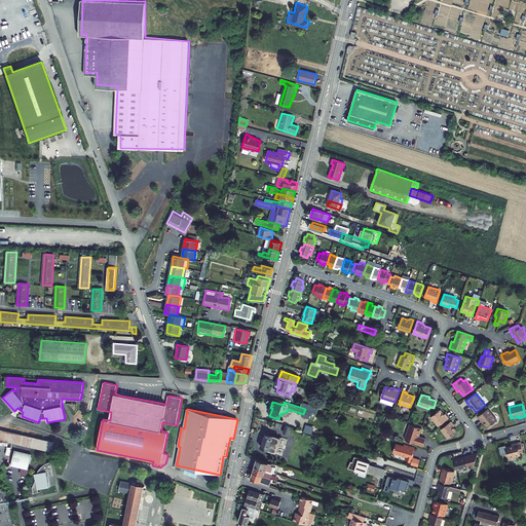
[(488,409),(478,417),(482,422),(483,421),(484,422),(488,427),(497,420),(488,409)]
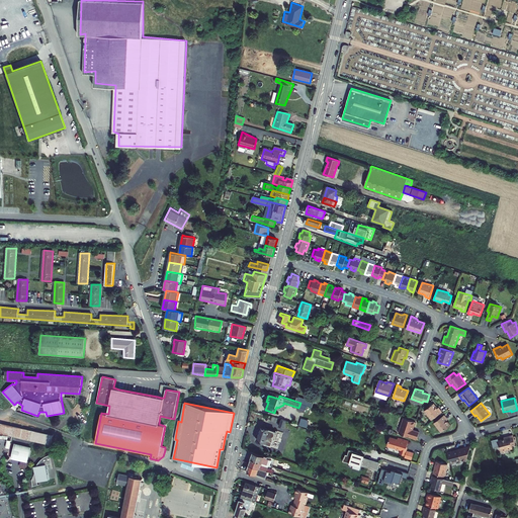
[(440,414),(442,412),(440,409),(438,410),(437,409),(434,404),(425,411),(432,420),(437,416),(440,414)]
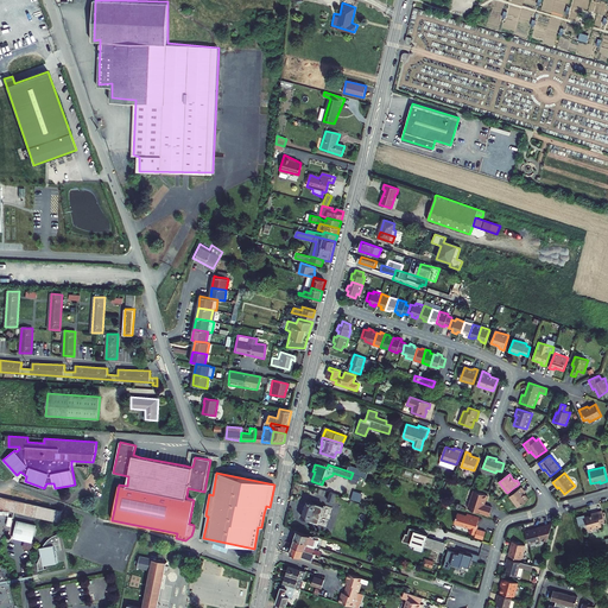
[(525,491),(521,487),(510,496),(518,507),(529,499),(524,493),(523,492),(525,491)]
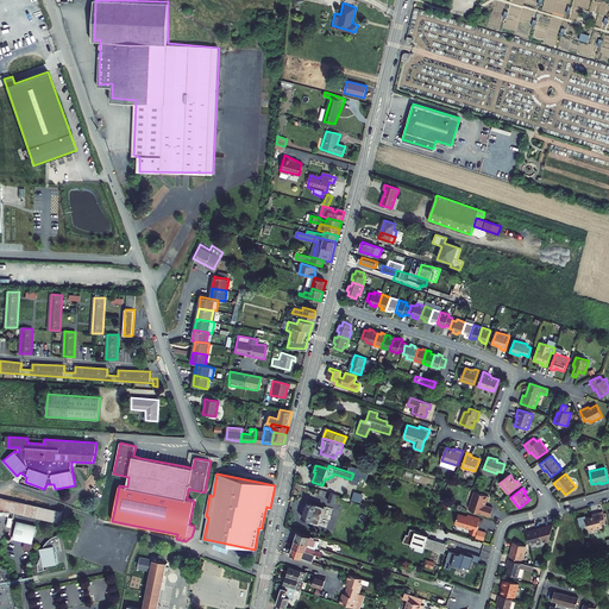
[(353,491),(351,501),(362,504),(364,495),(353,491)]
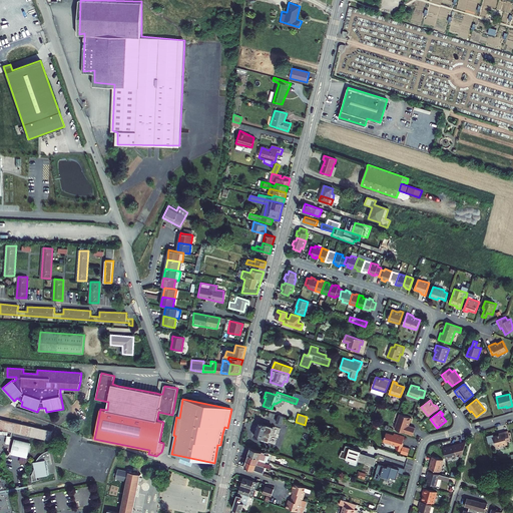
[(408,426),(410,422),(412,418),(400,414),(395,429),(413,435),(415,428),(408,426)]
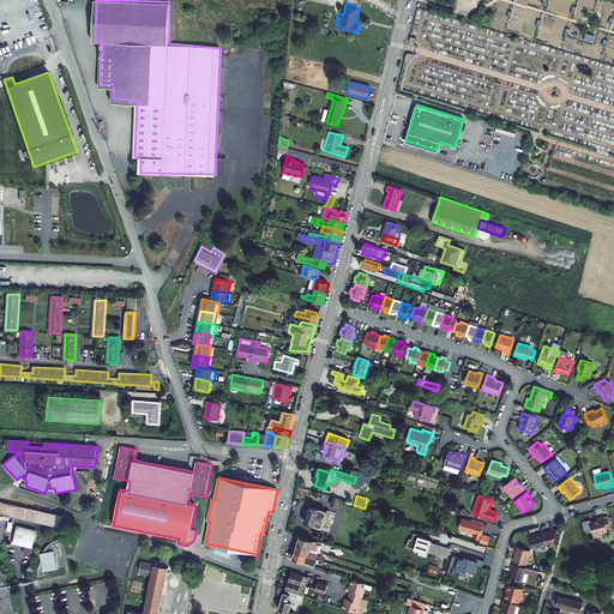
[(62,516),(0,501),(0,503),(0,513),(14,517),(38,523),(60,528),(62,516)]
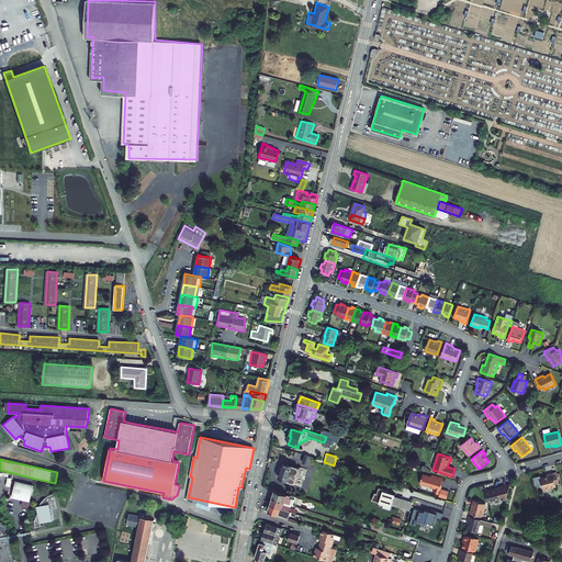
[(288,463),(287,462),(285,463),(284,463),(279,478),(294,483),(300,469),(289,464),(288,463)]
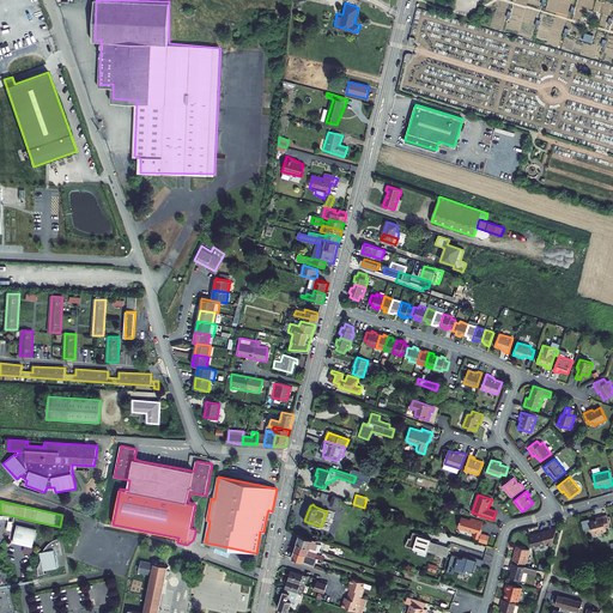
[(610,527),(607,515),(598,517),(599,520),(596,520),(590,521),(589,520),(582,521),(584,530),(592,528),(593,534),(606,530),(606,528),(610,527)]
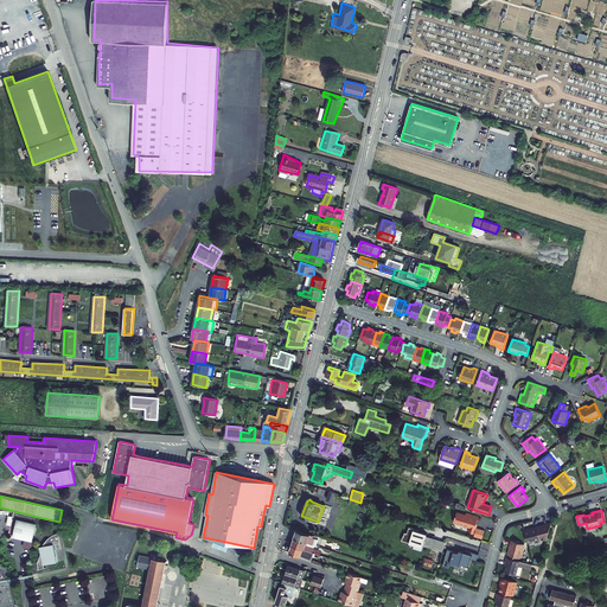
[(38,517),(14,511),(8,536),(32,541),(34,535),(38,517)]
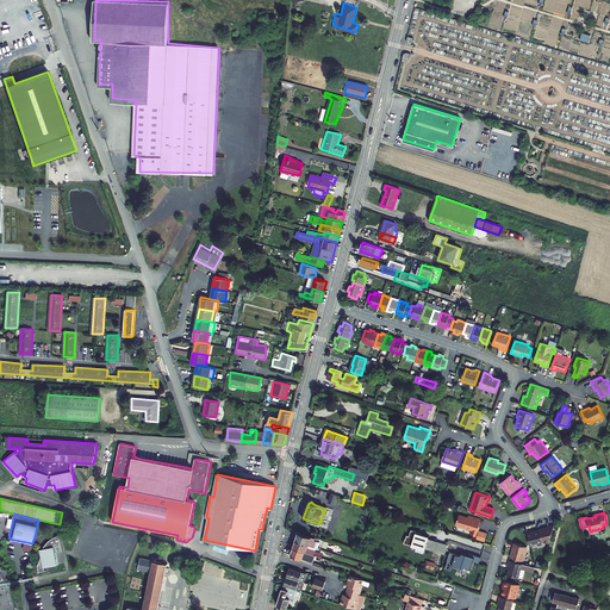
[(471,535),(477,536),(477,540),(485,542),(487,534),(478,530),(479,527),(481,520),(468,516),(467,518),(459,515),(456,524),(467,528),(473,530),(471,535)]
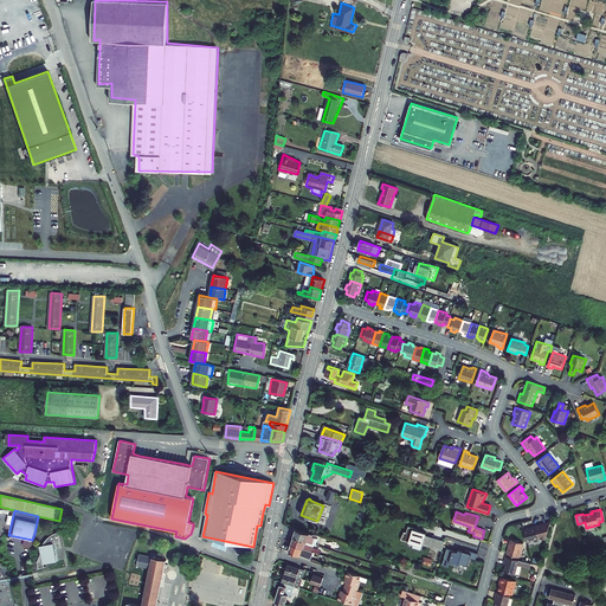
[(546,540),(550,522),(535,526),(536,528),(528,529),(528,528),(523,529),(527,541),(539,537),(546,540)]
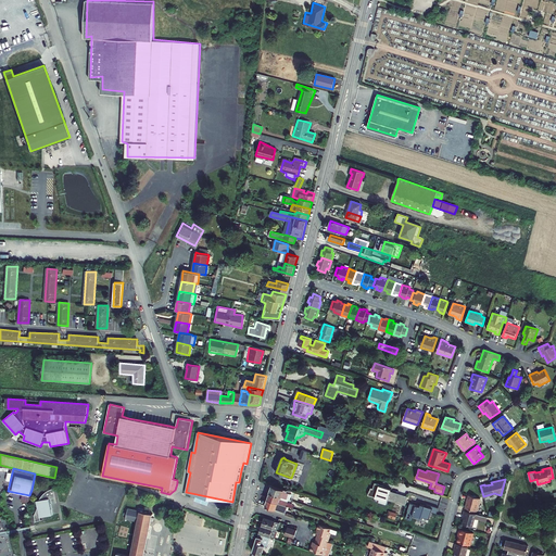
[(376,497),(376,496),(393,502),(395,494),(390,493),(391,491),(391,490),(379,485),(379,484),(375,483),(373,489),(370,488),(369,491),(367,495),(376,497)]
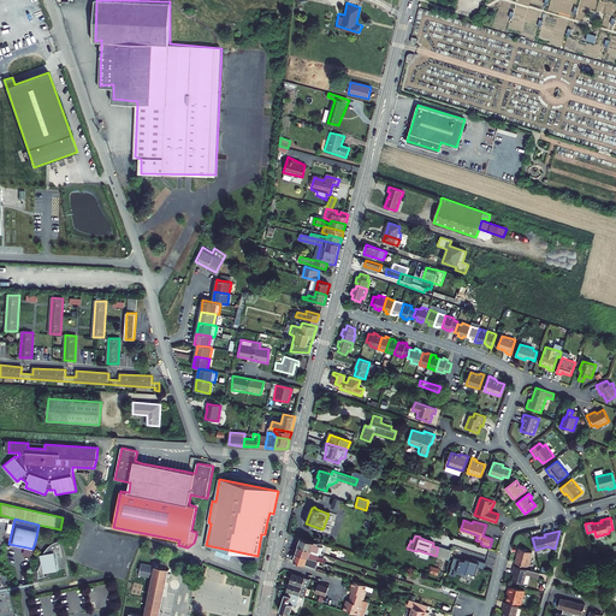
[(318,543),(301,538),(298,545),(312,550),(318,552),(320,546),(317,545),(318,543)]
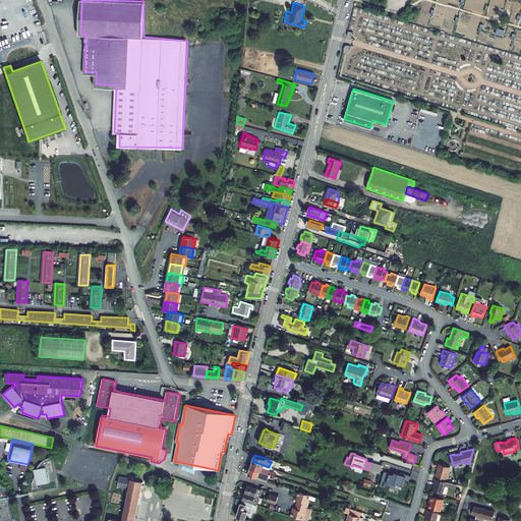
[(52,466),(50,457),(47,458),(45,460),(43,461),(40,463),(39,466),(38,468),(36,471),(36,474),(36,476),(35,477),(34,480),(33,482),(34,488),(39,487),(38,484),(51,481),(48,467),(52,466)]
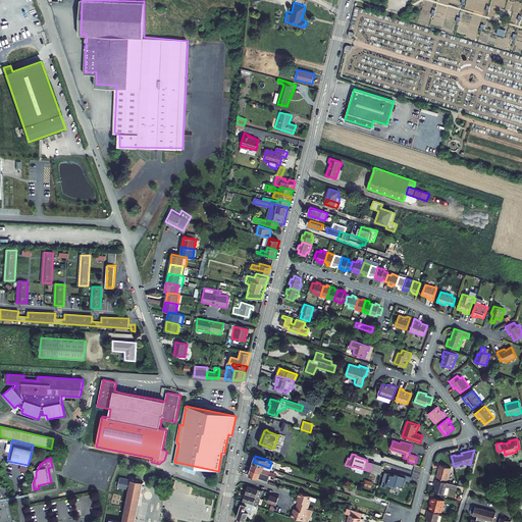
[(378,473),(380,465),(367,461),(366,463),(371,464),(369,471),(378,473)]
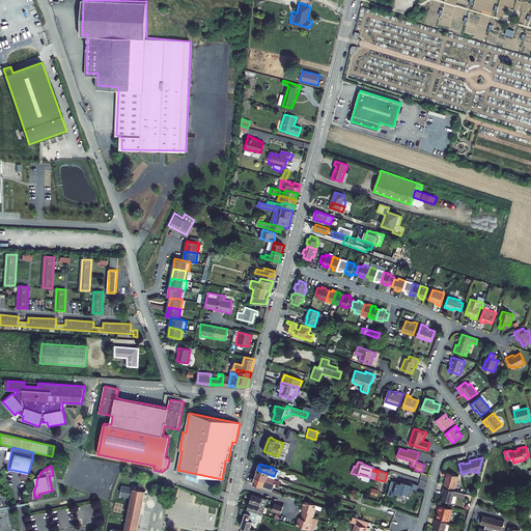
[(257,470),(255,477),(279,484),(280,482),(275,480),(275,479),(268,477),(269,474),(257,470)]
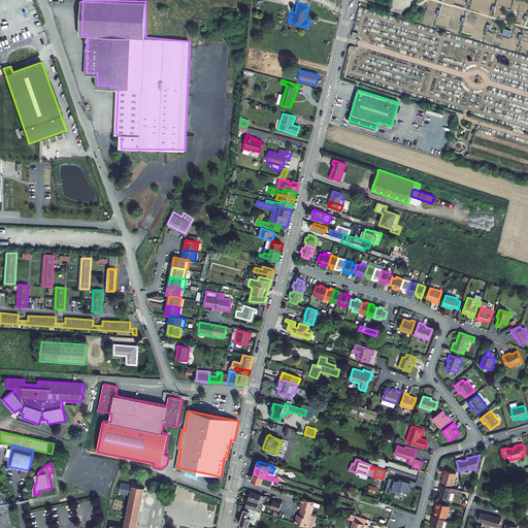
[(444,470),(441,483),(443,483),(449,485),(453,486),(456,473),(444,470)]
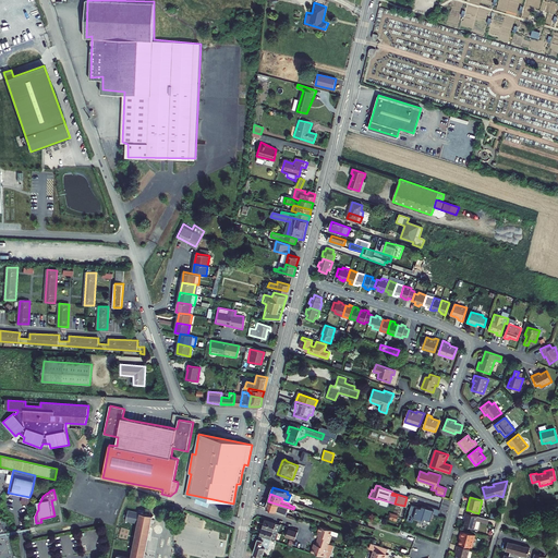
[(276,512),(277,511),(284,514),(286,512),(287,512),(288,511),(292,512),(293,509),(268,501),(266,508),(276,512)]
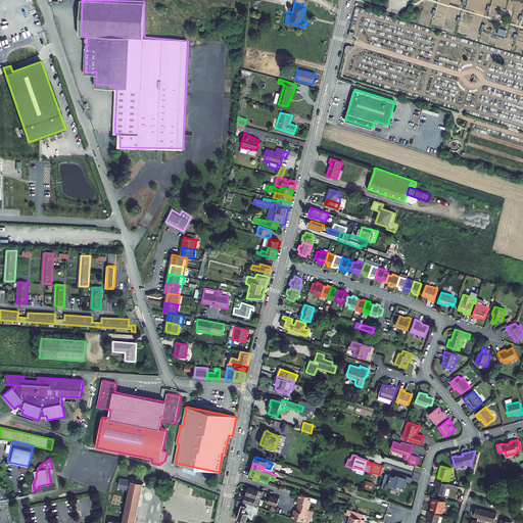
[(391,475),(388,485),(397,488),(398,486),(403,488),(406,482),(411,483),(413,478),(401,474),(400,476),(395,474),(395,476),(391,475)]
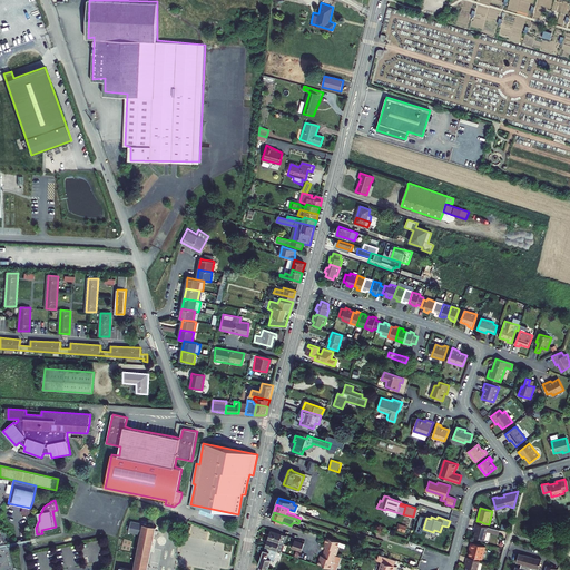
[(134,569),(146,569),(154,527),(143,524),(129,522),(126,533),(140,536),(134,569)]
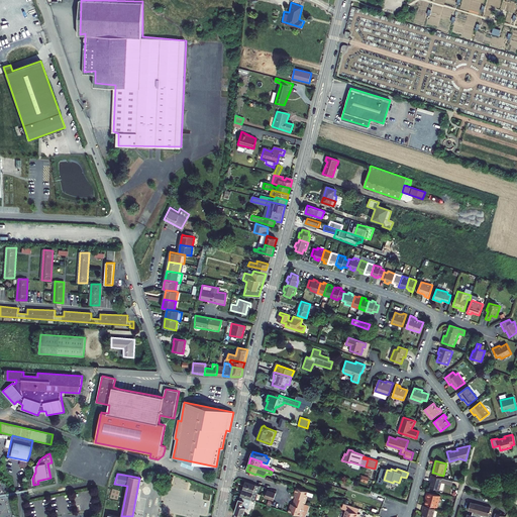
[(452,485),(453,481),(432,475),(431,479),(432,480),(430,487),(439,490),(441,482),(445,483),(445,484),(452,485)]
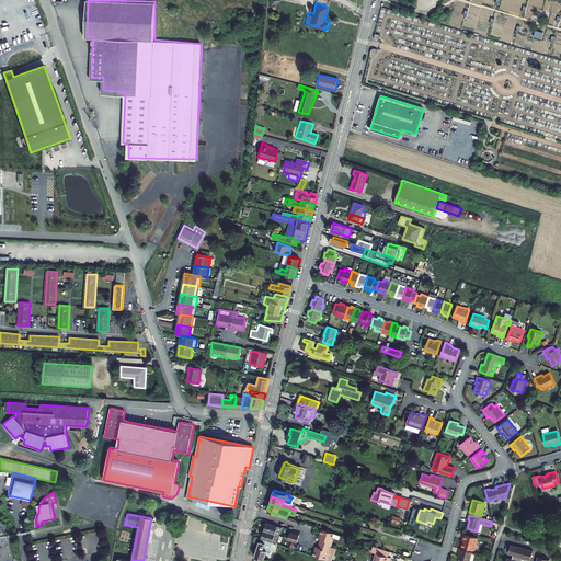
[(282,527),(266,523),(264,530),(279,536),(282,527)]
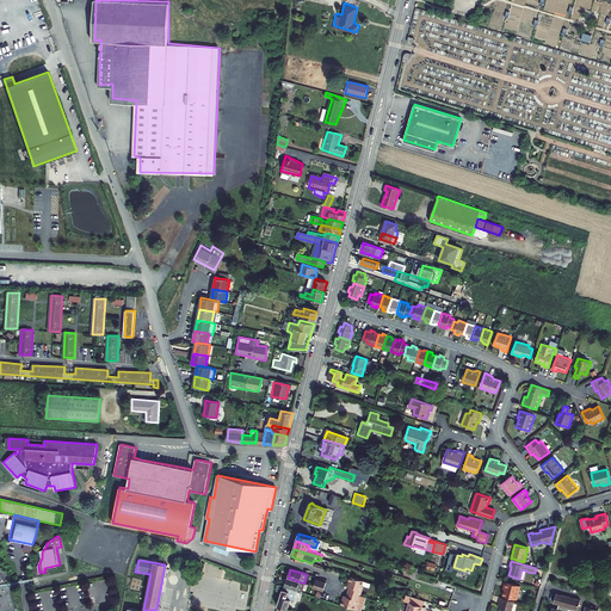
[(371,584),(351,576),(347,586),(351,587),(350,592),(360,596),(363,586),(370,588),(371,584)]
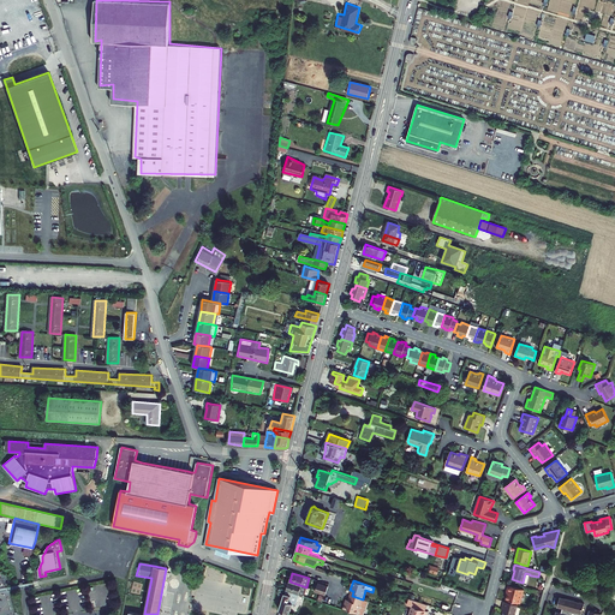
[(303,596),(306,587),(290,581),(286,590),(299,595),(303,596)]
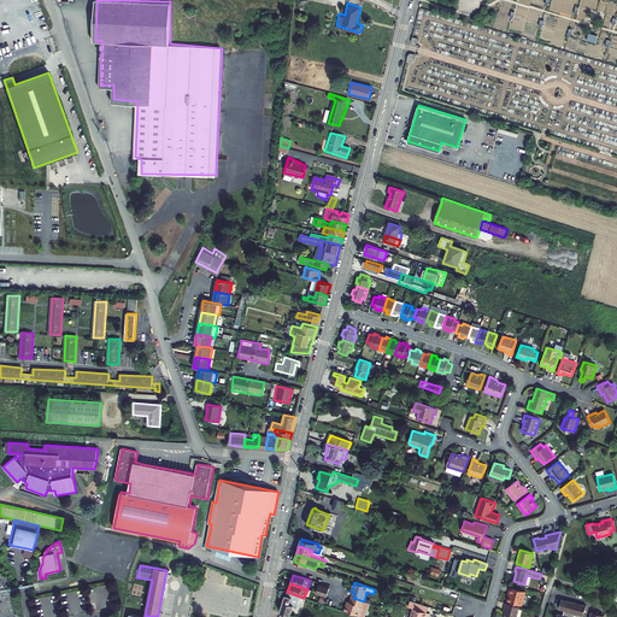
[(511,593),(509,601),(519,605),(522,605),(526,592),(510,587),(509,592),(511,593)]
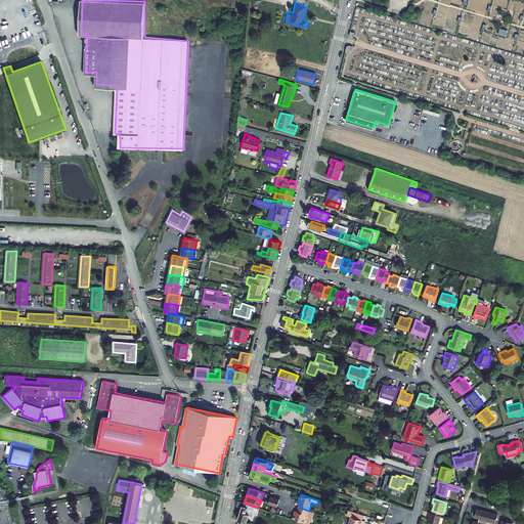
[(243,506),(238,520),(245,522),(247,523),(249,515),(252,516),(255,507),(244,503),(243,506)]
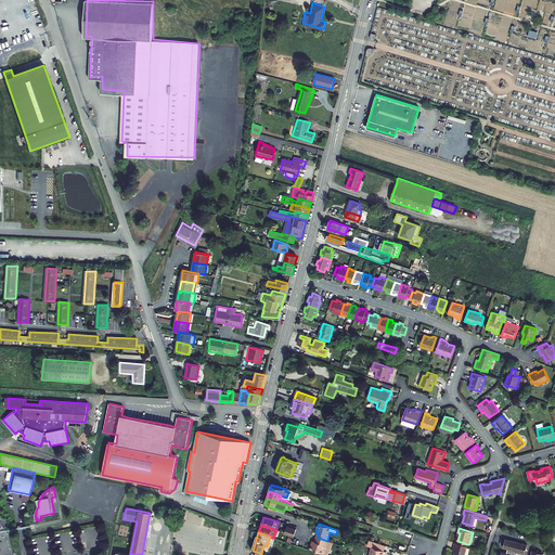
[(313,541),(310,550),(325,554),(326,554),(330,546),(326,545),(327,541),(318,538),(317,542),(313,541)]
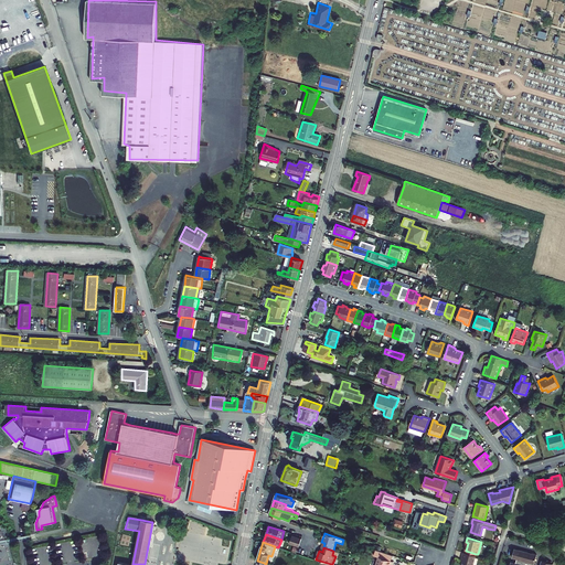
[(552,564),(553,564),(541,561),(540,564),(533,564),(536,554),(514,548),(512,557),(516,560),(515,563),(511,562),(509,564),(552,564)]
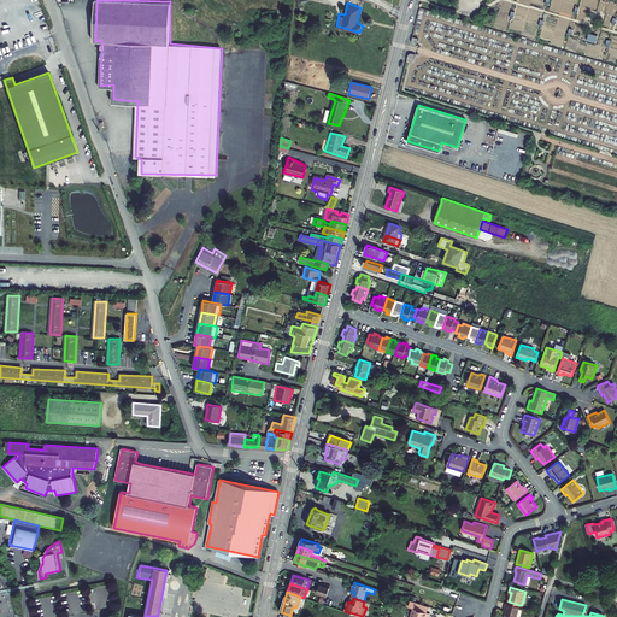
[(413,609),(410,616),(427,616),(429,613),(427,612),(429,606),(411,600),(409,606),(413,609)]
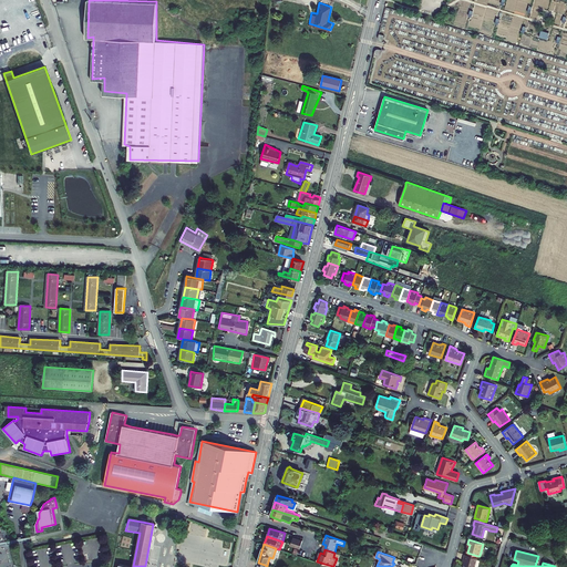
[(466,555),(465,555),(464,559),(465,559),(463,566),(474,566),(476,558),(466,555)]
